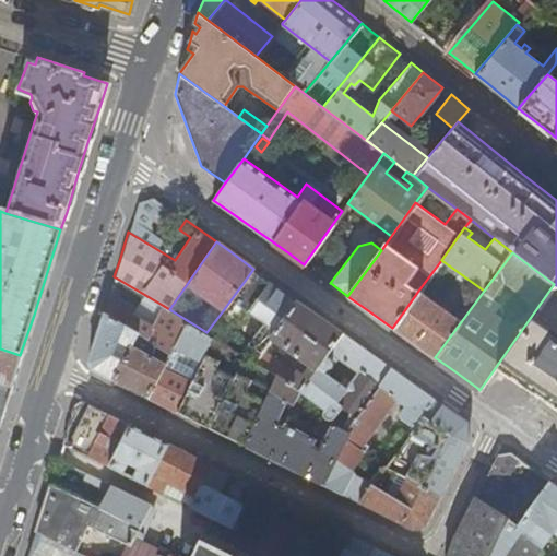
[(260,273),(253,269),(221,314),(238,323),(270,280),(260,273)]
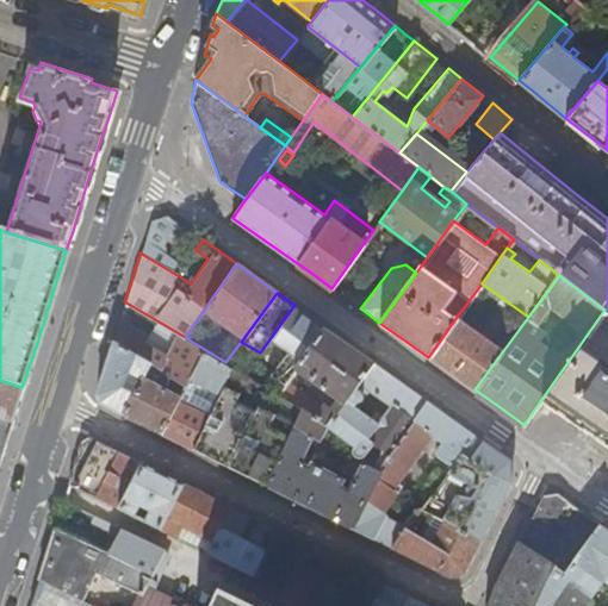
[(315,319),(295,305),(260,353),(244,373),(266,386),(277,392),(324,326),(315,319)]
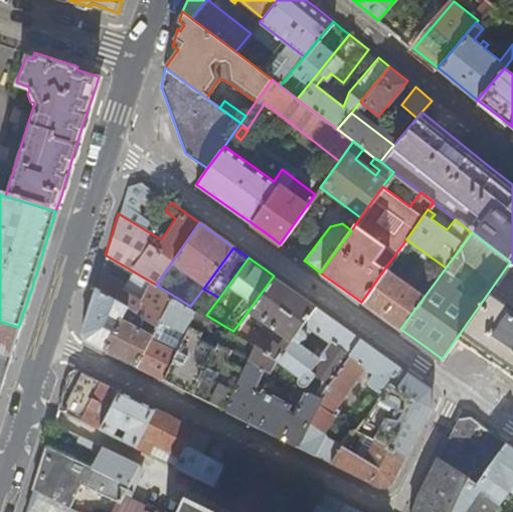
[(512,263),(510,262),(456,339),(473,350),(512,376),(512,263)]
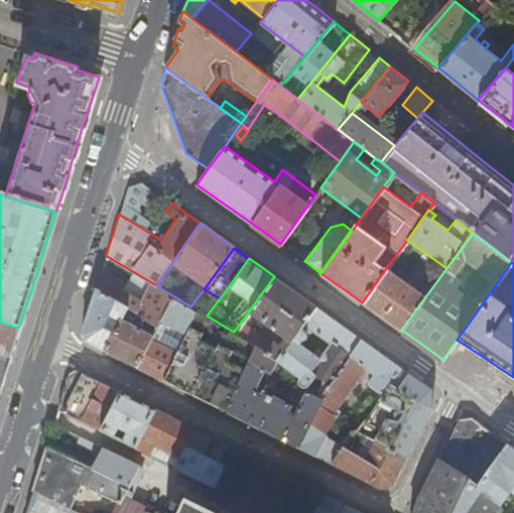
[(156,285),(151,282),(141,301),(127,292),(130,287),(124,284),(125,283),(102,267),(99,275),(96,286),(127,305),(142,314),(151,319),(157,324),(172,295),(156,285)]
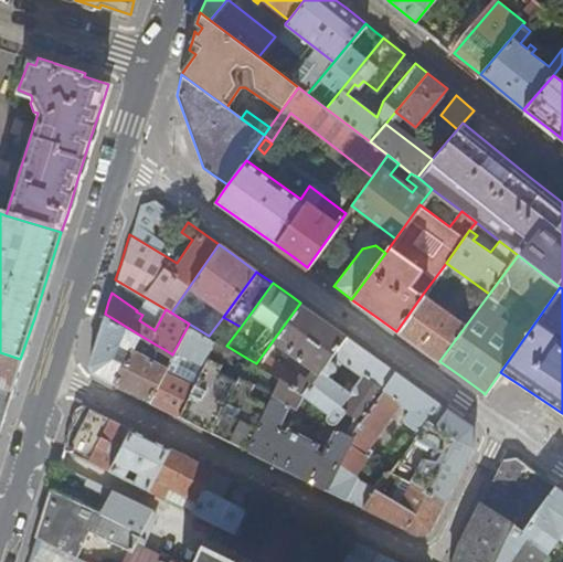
[(460,320),(423,294),(396,331),(414,343),(439,361),(474,315),(467,309),(460,317),(463,318),(460,320)]
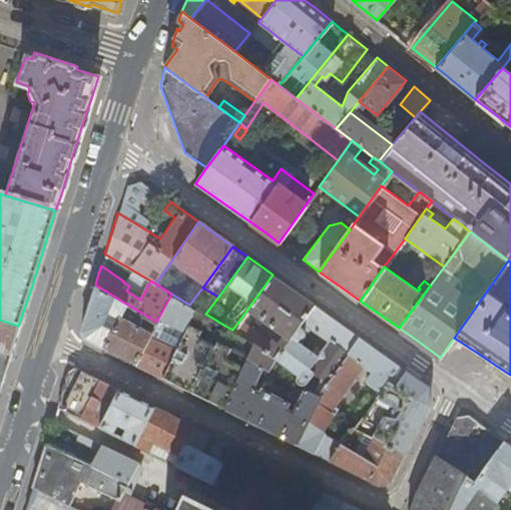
[(265,428),(294,442),(322,390),(360,337),(338,321),(298,292),(273,275),(232,330),(237,333),(253,343),(222,407),(243,417),(265,428)]
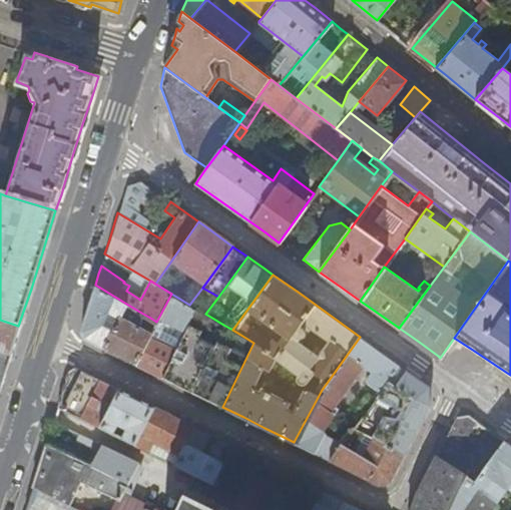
[(117,321),(126,304),(95,285),(88,307),(80,331),(82,338),(88,341),(103,348),(112,330),(106,326),(108,322),(103,320),(105,316),(117,321)]
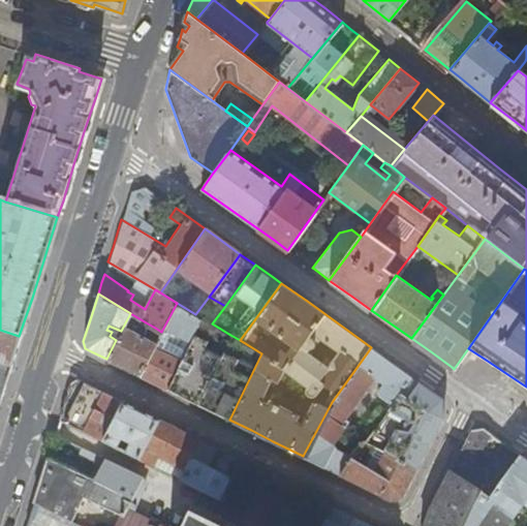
[(212,323),(225,306),(209,297),(195,314),(200,317),(212,322),(212,323)]
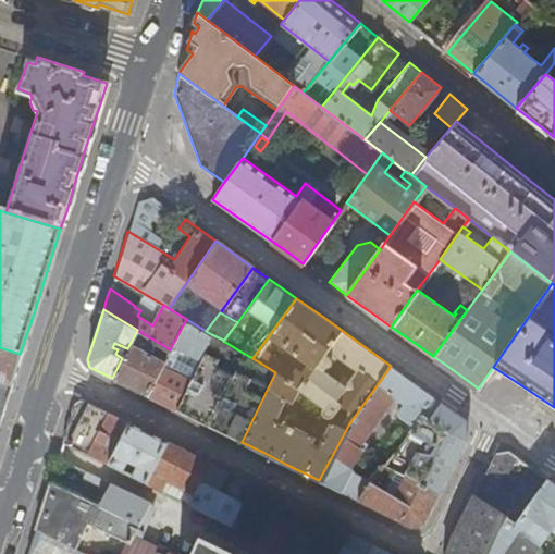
[(211,334),(206,331),(186,319),(170,349),(167,355),(164,359),(146,395),(162,403),(174,409),(189,378),(169,367),(179,347),(199,358),(205,346),(211,334)]
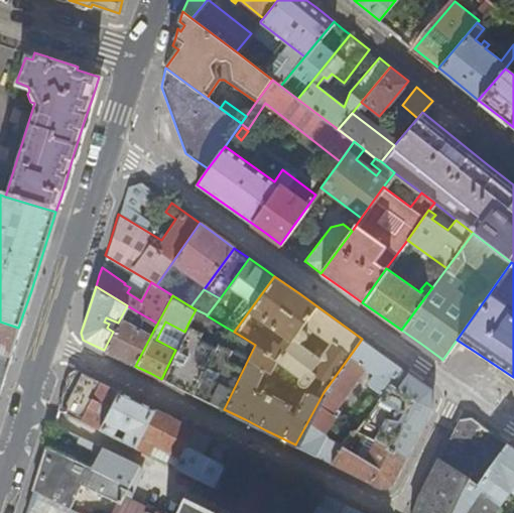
[(137,326),(142,314),(127,305),(118,323),(113,332),(104,350),(122,359),(135,366),(152,333),(137,326)]
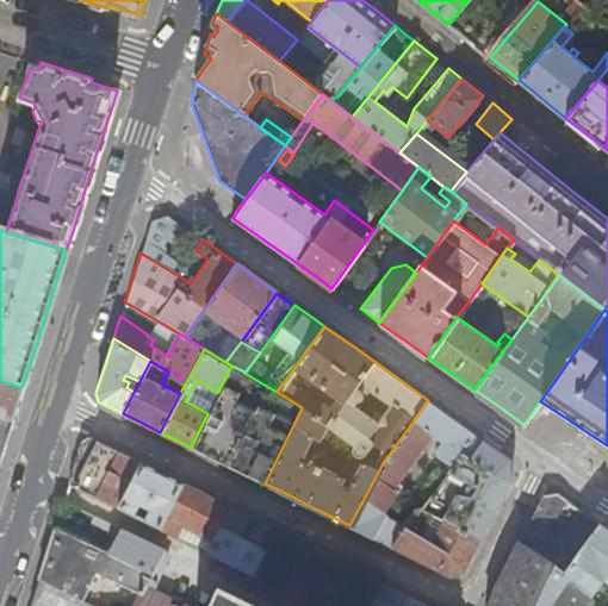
[(244,373),(244,372),(237,386),(224,379),(218,392),(208,413),(191,448),(217,460),(227,464),(259,401),(266,386),(244,373)]
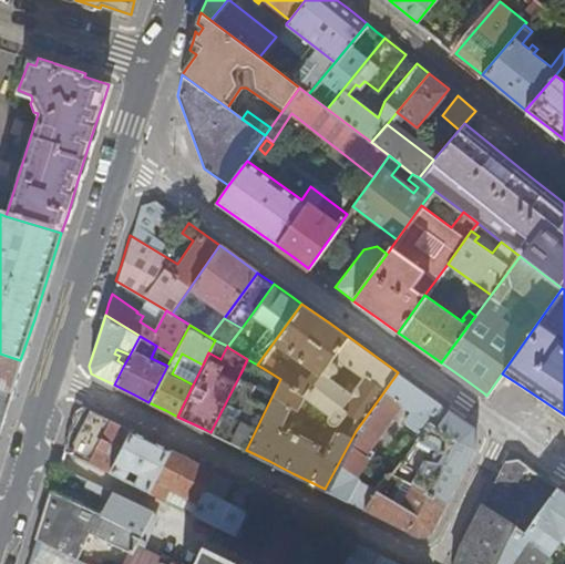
[(170,361),(173,356),(166,351),(163,358),(170,361)]
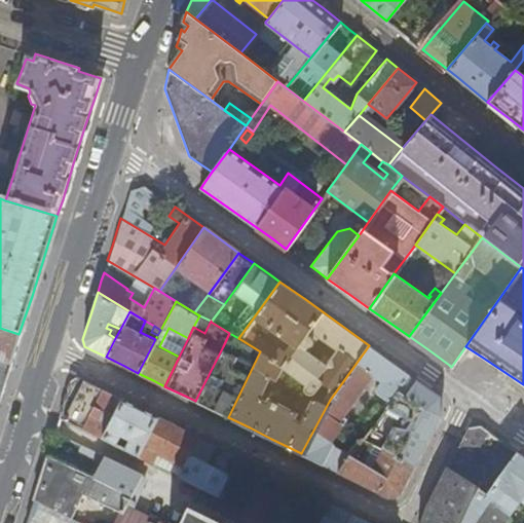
[(7,373),(19,334),(0,328),(0,395),(7,373)]
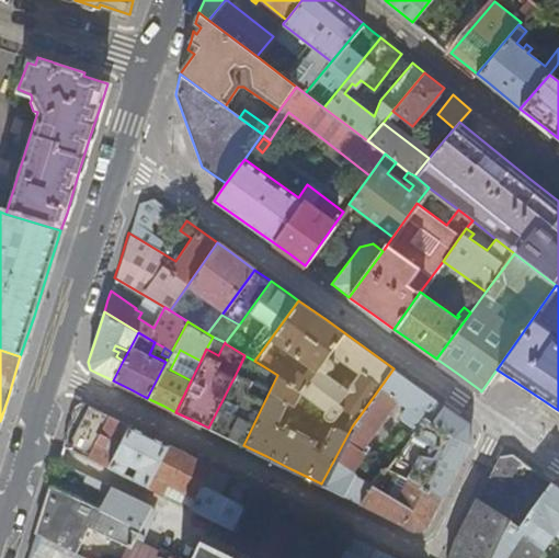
[(254,378),(238,369),(208,428),(228,437),(243,445),(277,375),(260,364),(254,378)]
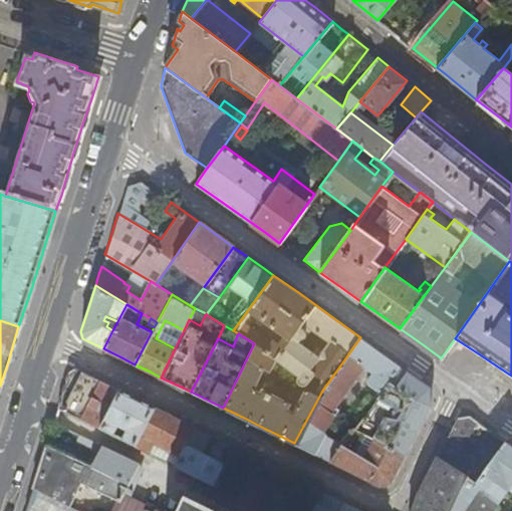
[(381,352),(360,337),(322,391),(294,443),(328,460),(340,444),(324,435),(325,433),(321,431),(334,414),(331,411),(363,365),(372,371),(365,381),(379,392),(399,364),(381,352)]
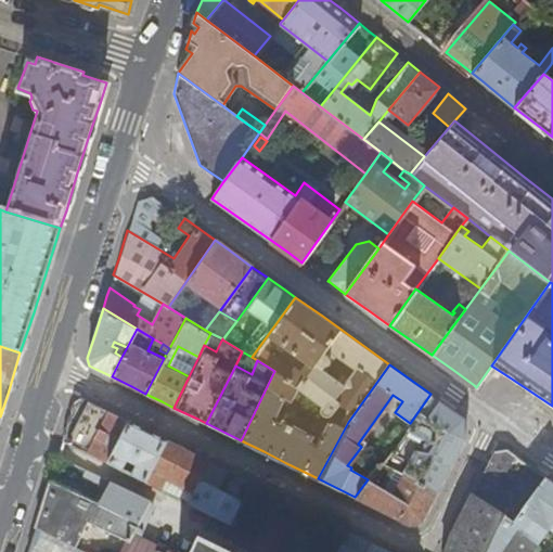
[(447,406),(431,394),(410,423),(381,462),(437,489),(455,456),(464,439),(463,416),(447,406)]
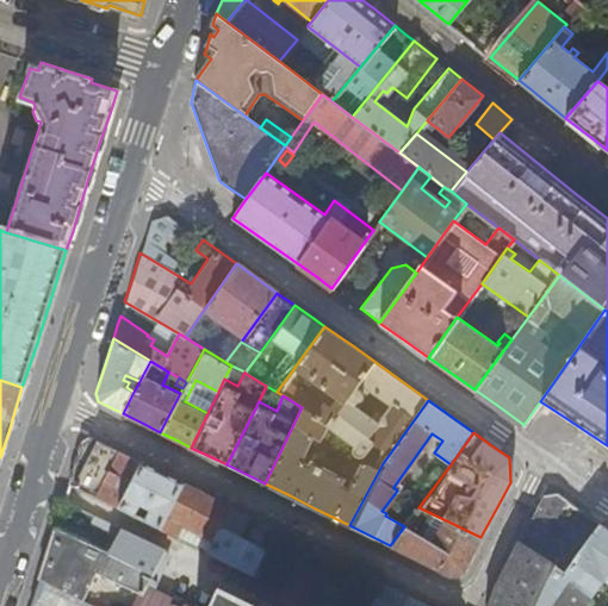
[(97,495),(118,506),(141,462),(111,447),(87,435),(81,438),(73,466),(67,482),(97,495)]
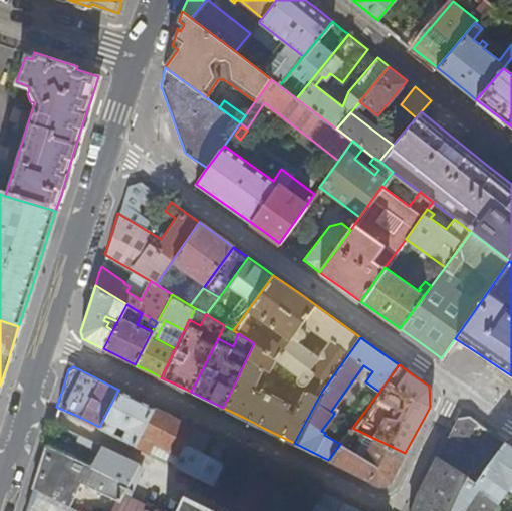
[(136,399),(118,390),(99,427),(111,433),(116,424),(126,429),(122,438),(134,444),(153,408),(136,399)]
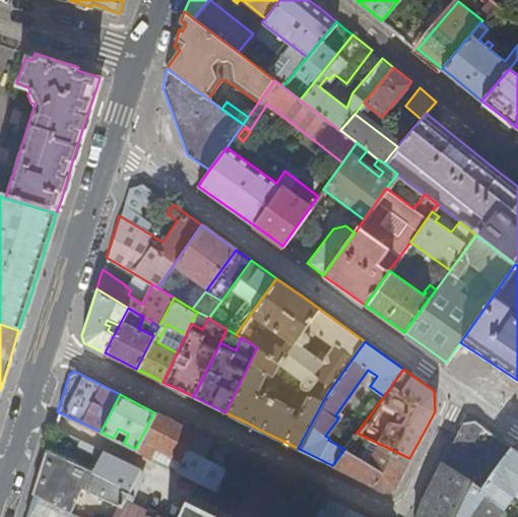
[(172,421),(154,412),(135,449),(176,469),(196,433),(172,421)]
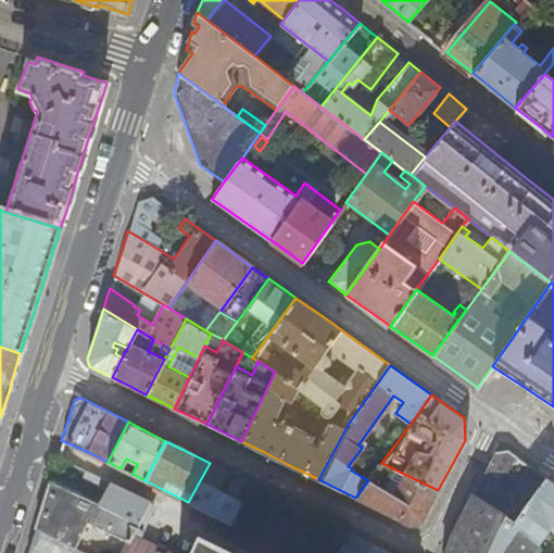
[(494,450),(473,493),(514,522),(546,477),(528,463),(508,490),(496,482),(516,454),(506,449),(494,450)]
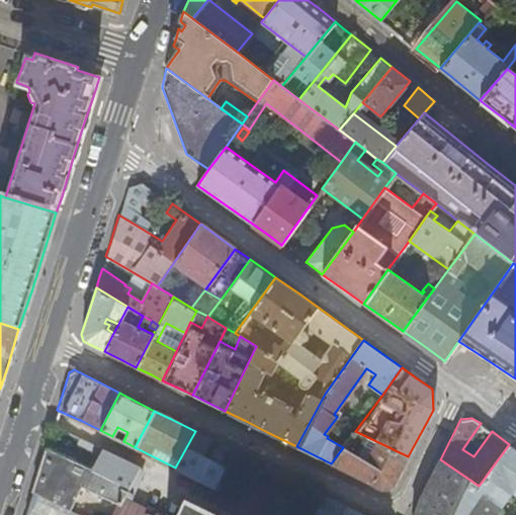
[(195,431),(175,467),(194,478),(209,485),(211,486),(231,452),(231,450),(213,441),(208,452),(219,458),(217,463),(200,455),(209,439),(195,431)]
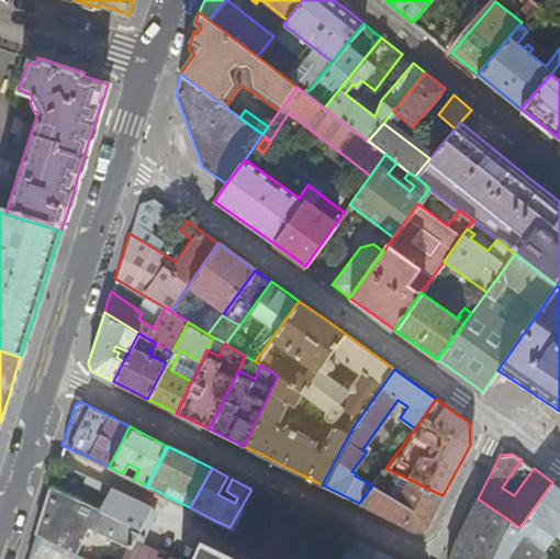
[(385,468),(372,485),(359,503),(390,518),(414,530),(427,526),(443,495),(385,468)]
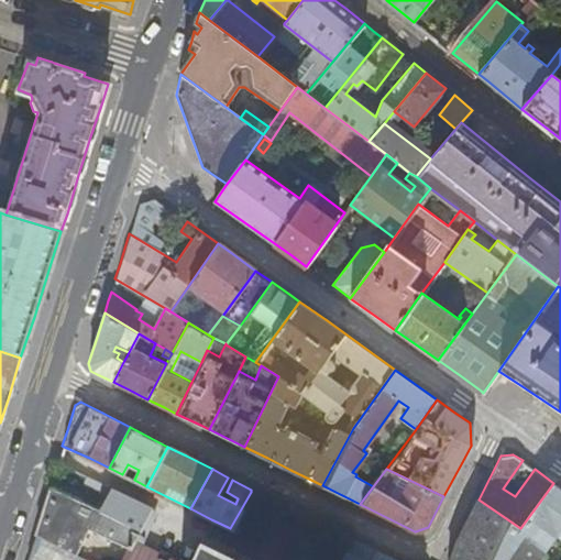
[(560,559),(560,487),(553,483),(520,528),(479,500),(458,538),(449,559),(538,559),(558,534),(560,536),(560,559)]
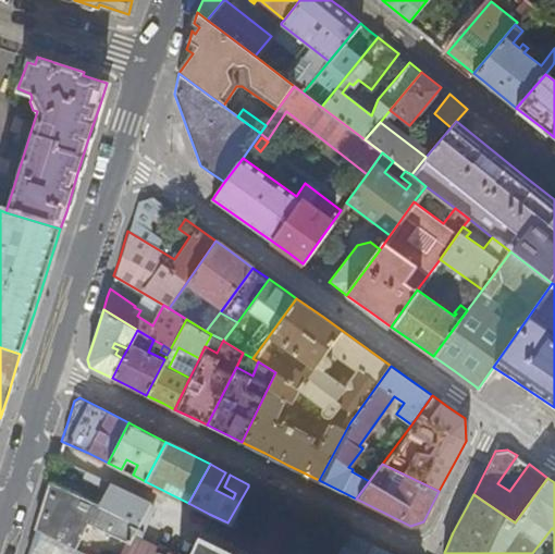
[(127,541),(137,522),(99,504),(49,480),(42,501),(34,528),(74,548),(87,520),(127,541)]
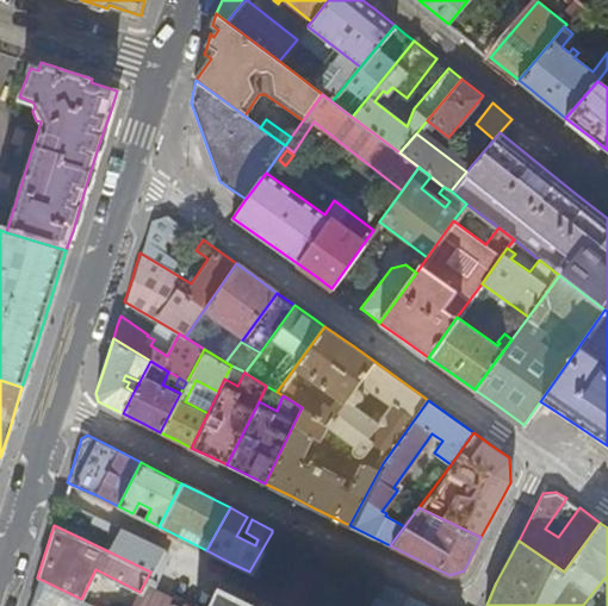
[(121,526),(109,551),(150,572),(160,551),(162,547),(121,526)]
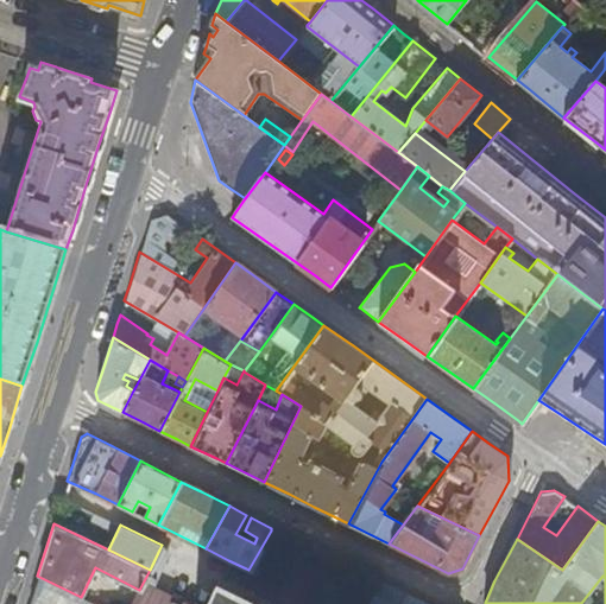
[(165,553),(159,550),(150,570),(139,590),(132,603),(190,603),(149,583),(165,553)]
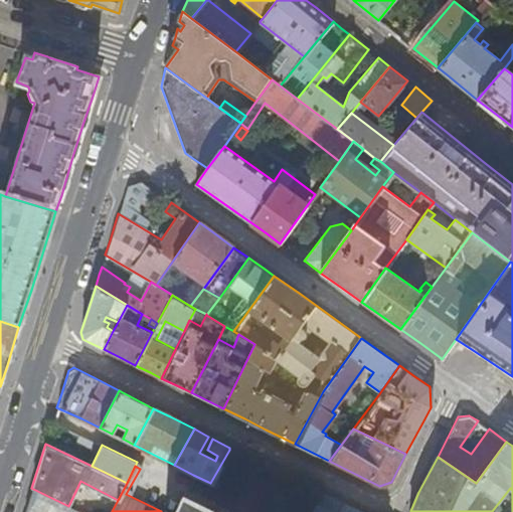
[(225,511),(199,499),(208,482),(193,475),(185,492),(176,511),(225,511)]
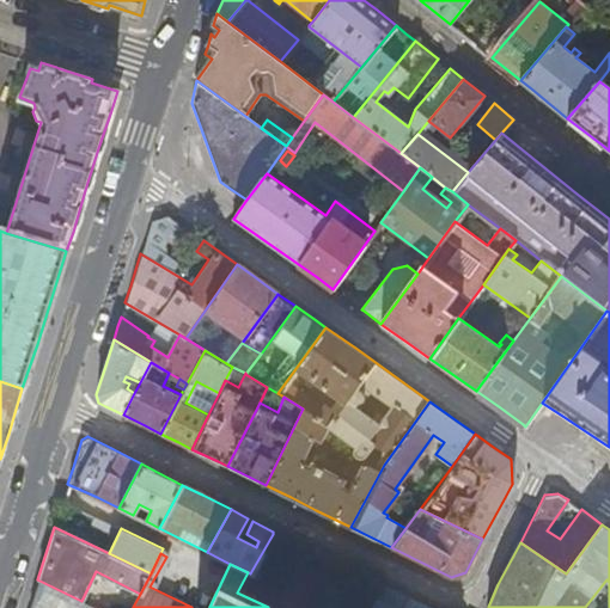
[(96,607),(81,601),(37,579),(31,597),(28,607),(96,607)]
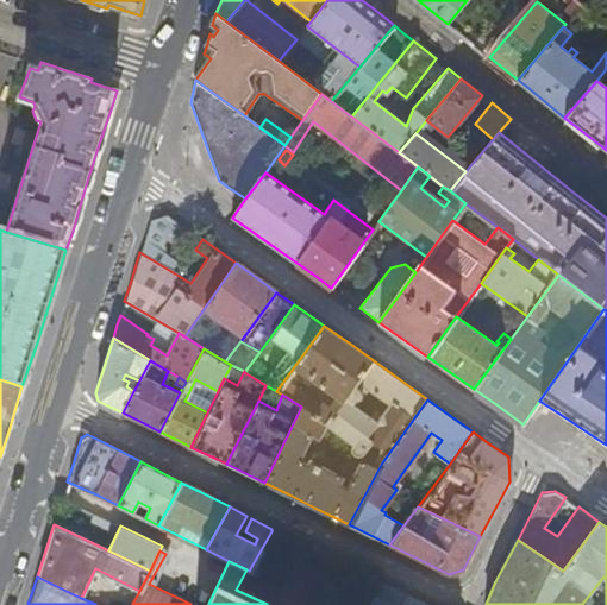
[(369,604),(399,604),(407,592),(390,585),(382,580),(380,585),(369,604)]
